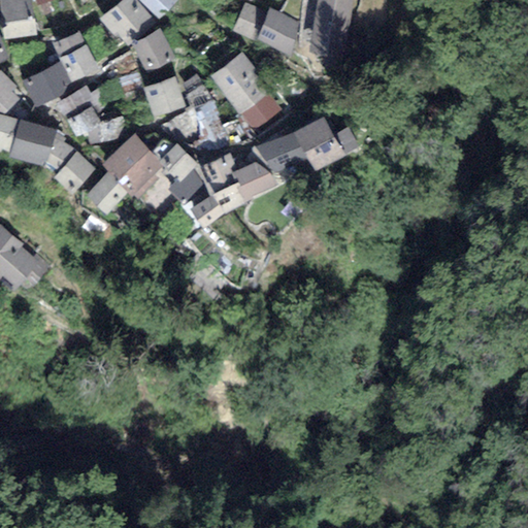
[(30,0),(0,0),(0,1),(5,35),(35,31),(30,0)]
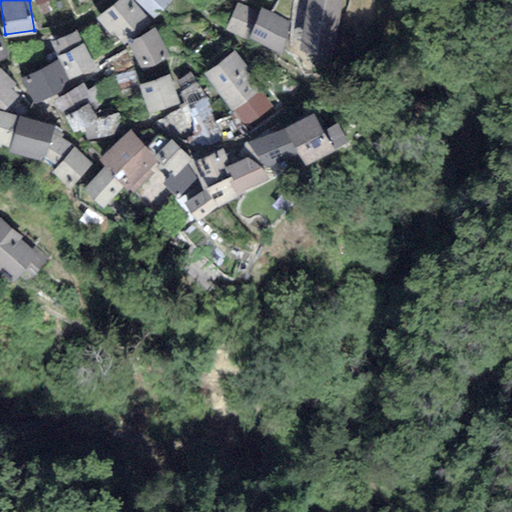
[(152,21),(130,0),(116,0),(91,19),(111,45),(152,21)]
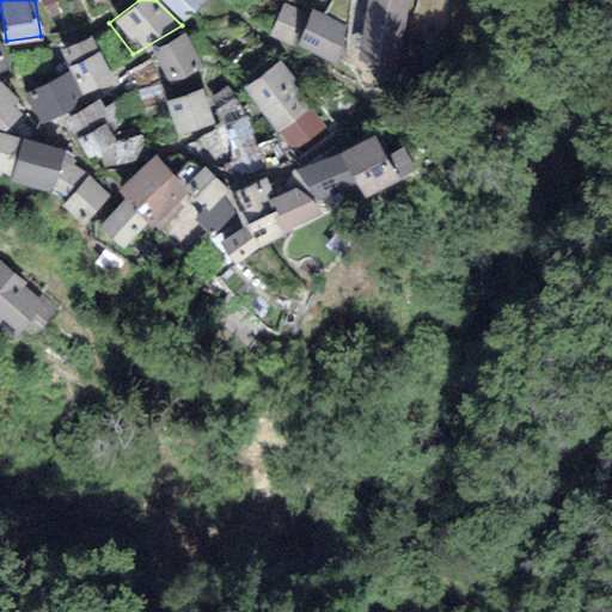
[(212,2),(208,0),(155,0),(182,25),(184,28),(212,2)]
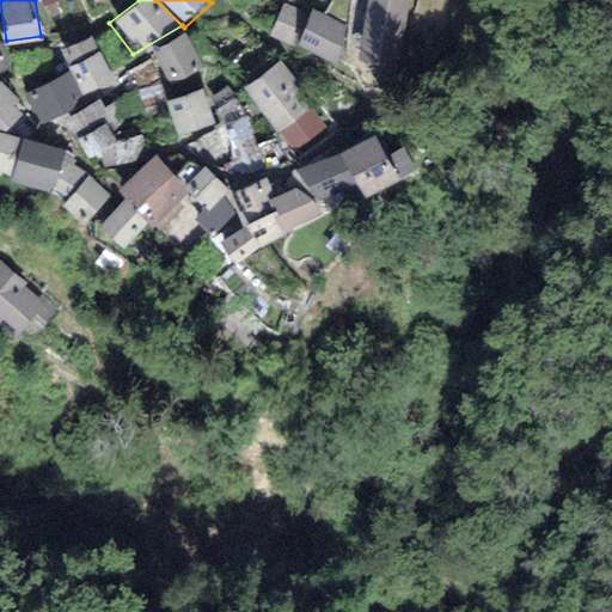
[(366,0),(357,57),(397,63),(407,0),(366,0)]
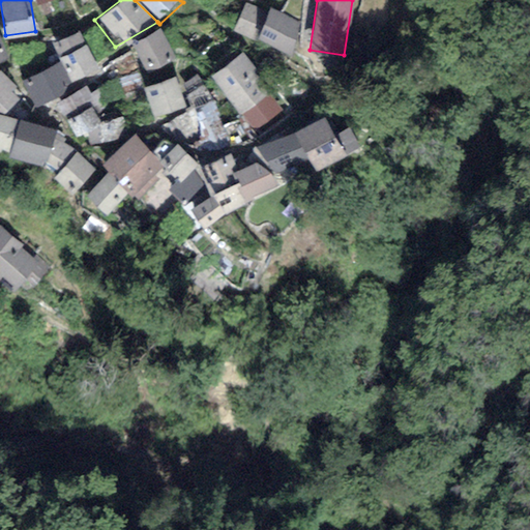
[(257,38),(268,10),(244,3),(233,29),(258,42),(260,39),(257,38)]
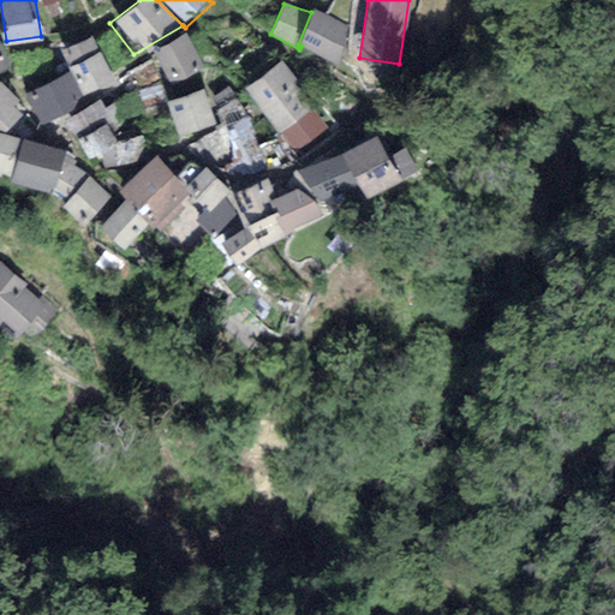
[(347,25),(312,9),(311,12),(298,45),(302,46),(338,66),(347,25)]
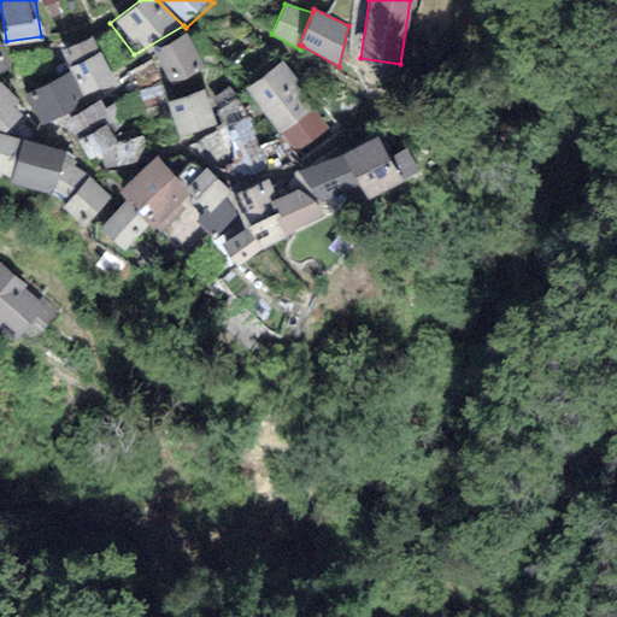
[(204,72),(184,34),(148,52),(168,90),(204,72)]
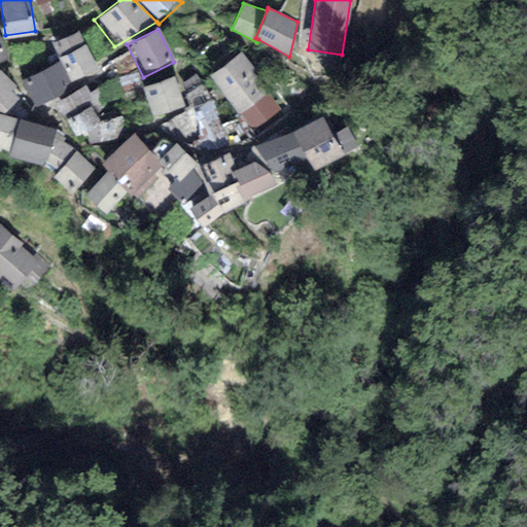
[(70,82),(97,69),(77,30),(49,43),(60,63),(70,82)]
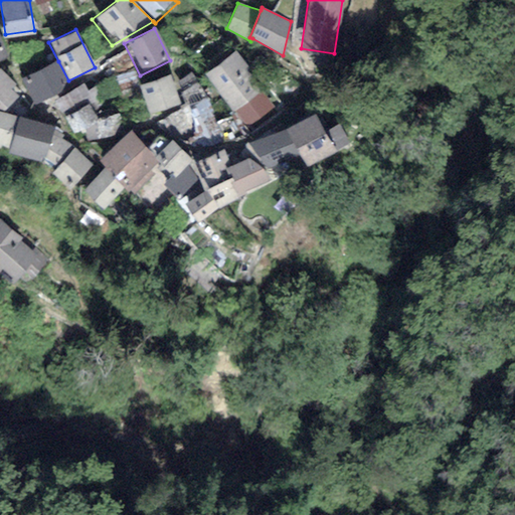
[(0,61),(9,58),(0,37),(0,61)]
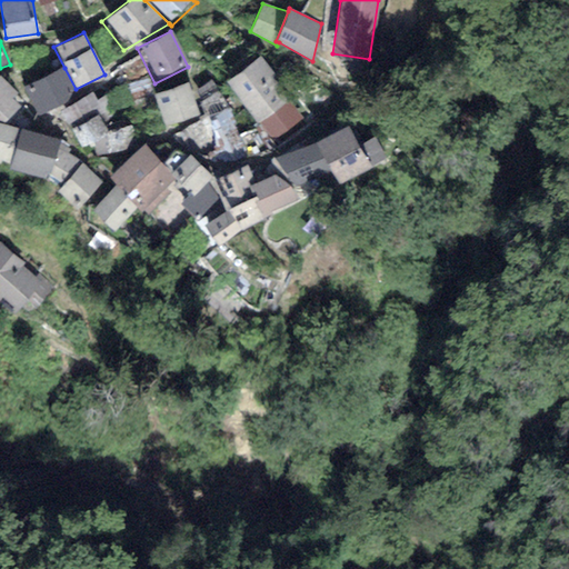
[(256,121),(290,108),(269,56),(236,69),(256,121)]
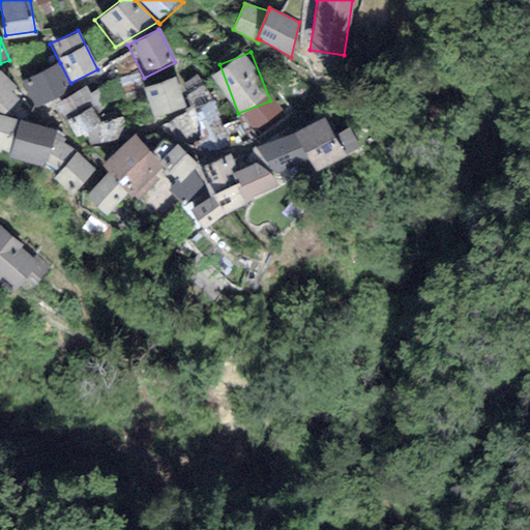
[(70,83),(60,63),(20,83),(34,109),(56,101),(74,87),(70,83)]
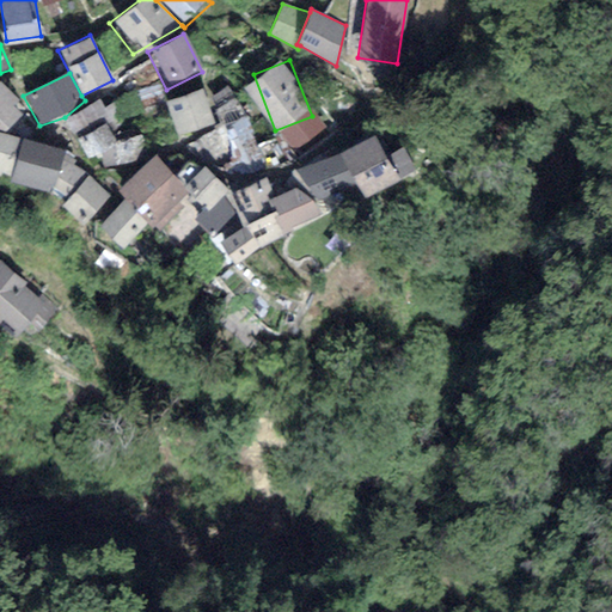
[(0,133),(4,135),(24,111),(17,104),(19,101),(0,81),(0,133)]
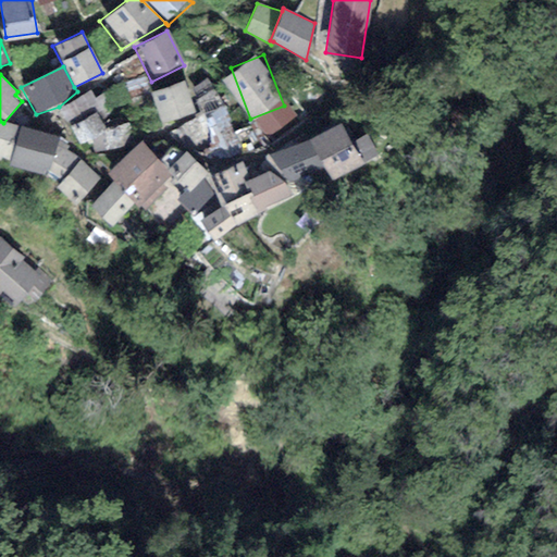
[(181,79),(144,91),(153,125),(192,113),(181,79)]
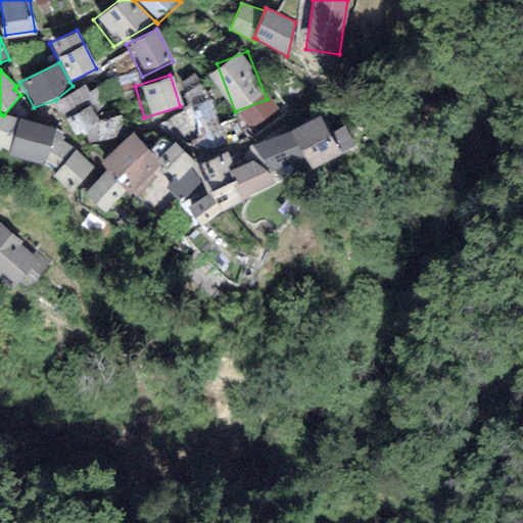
[(320,107),(292,121),(313,163),(357,143),(345,121),(330,129),(320,107)]
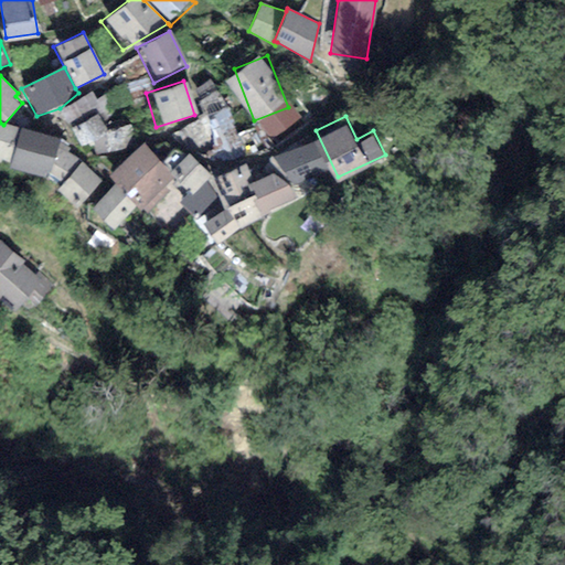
[(11,167),(20,128),(3,125),(0,123),(0,160),(11,167)]
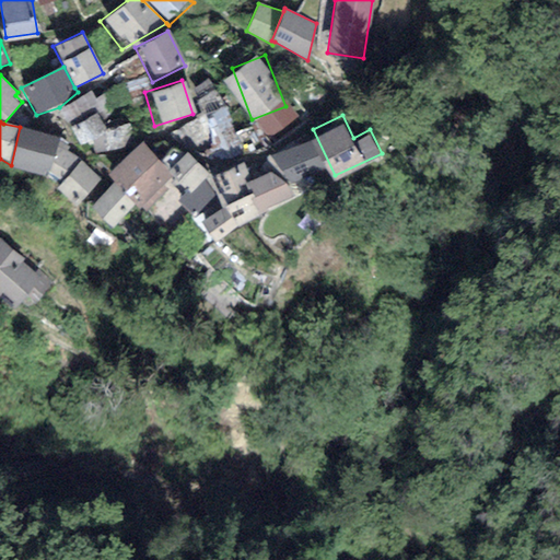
[(58,136),(20,127),(11,165),(10,172),(44,179),(45,173),(46,170),(50,171),(57,139),(58,136)]
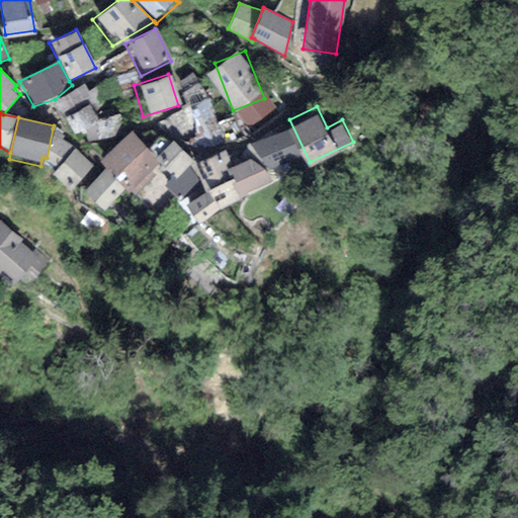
[(65,137),(53,128),(47,158),(42,157),(41,160),(56,168),(74,149),(62,140),(65,137)]
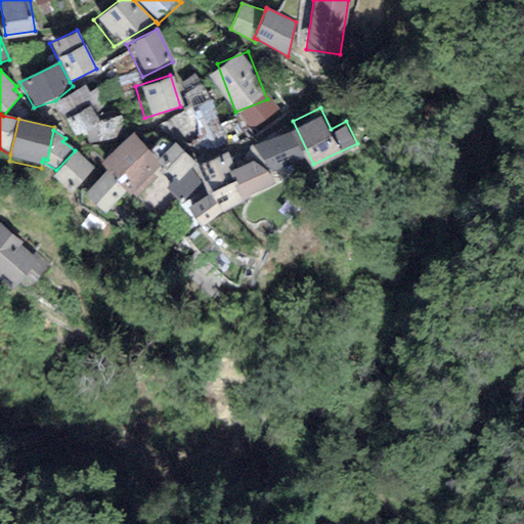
[(164,167),(133,133),(100,165),(105,170),(124,192),(128,197),(131,194),(136,200),(164,167)]
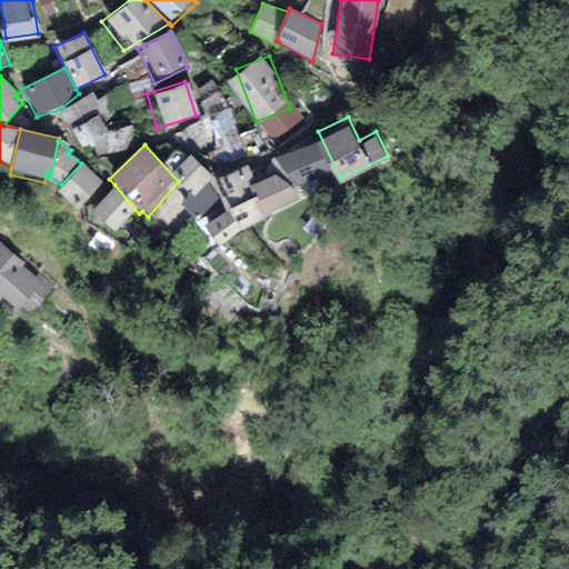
[(102,183),(81,163),(61,185),(53,193),(75,213),(102,183)]
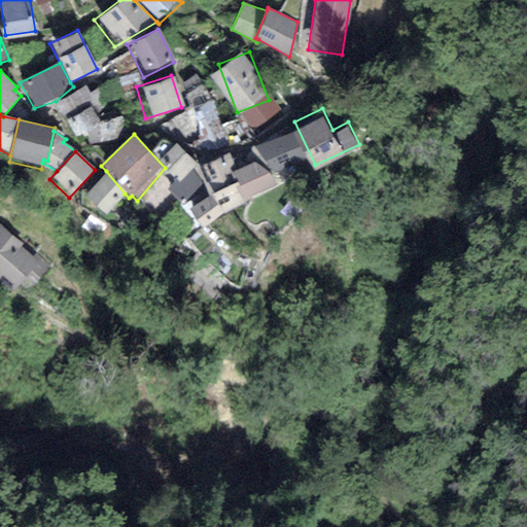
[(125,194),(106,171),(83,198),(105,216),(125,194)]
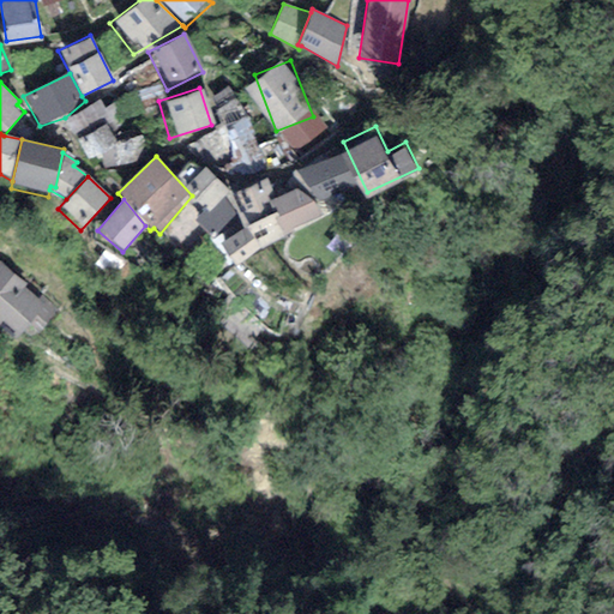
[(246,220),(220,236),(233,259),(259,242),(246,220)]
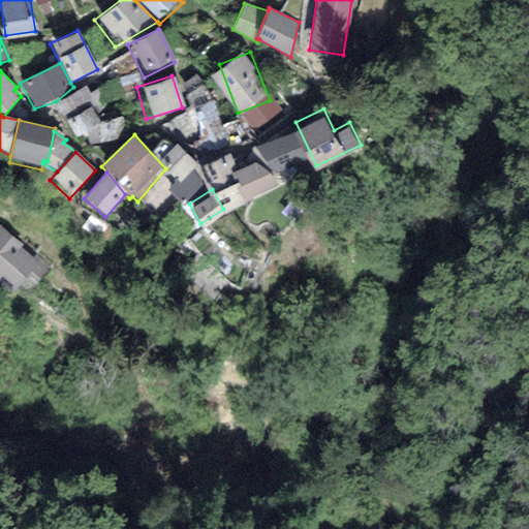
[(24,240),(0,219),(0,218),(0,271),(1,270),(14,282),(35,258),(20,244),(24,240)]
